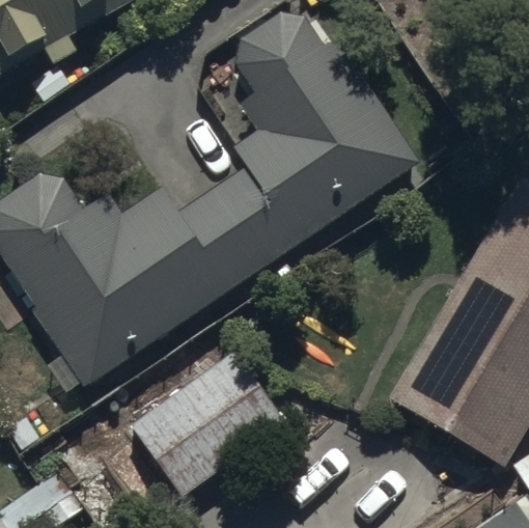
[(80,52),(72,36),(137,0),(0,0),(0,77),(46,52),(54,66),(80,52)]
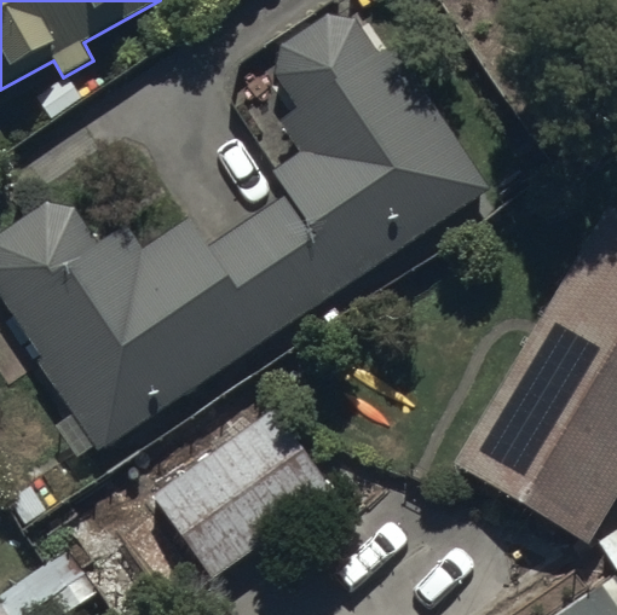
[(101,452),(108,446),(490,190),(393,46),(380,54),(352,17),(329,16),(281,47),(277,77),(298,110),(282,120),(303,152),(275,170),(289,193),(209,244),(191,215),(143,245),(128,221),(99,239),(80,208),(47,201),(0,232),(0,384),(39,358),(76,412),(58,425),(80,457),(97,446),(101,452)]
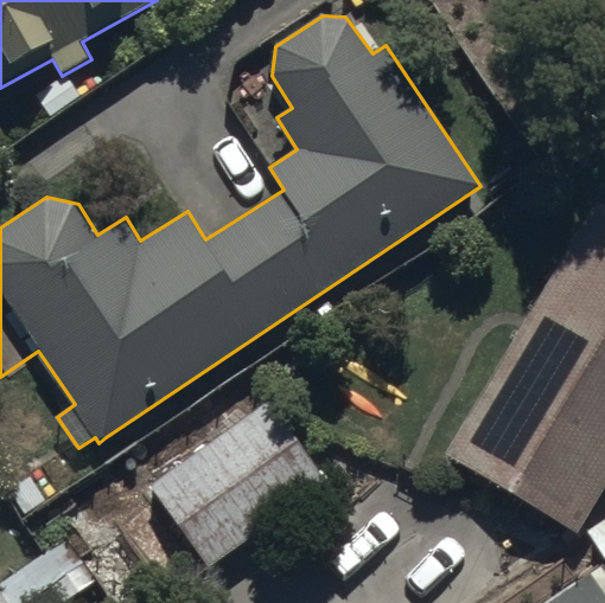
[(604,211),(592,203),(446,448),(577,526),(604,478),(604,211)]
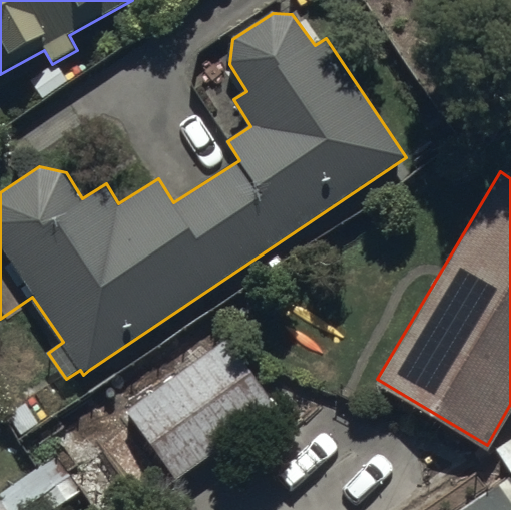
[(223,337),(123,410),(175,479),(275,406),(223,337)]
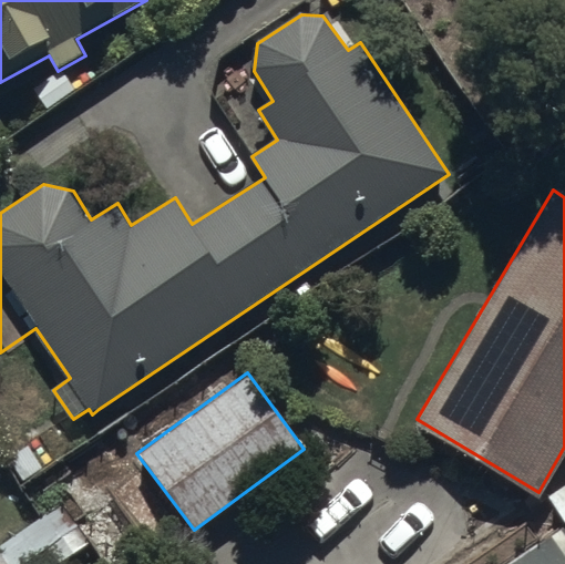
[(1,547),(0,549),(0,563),(21,563),(44,547),(55,563),(60,563),(91,542),(59,500),(0,542),(0,545),(1,547)]
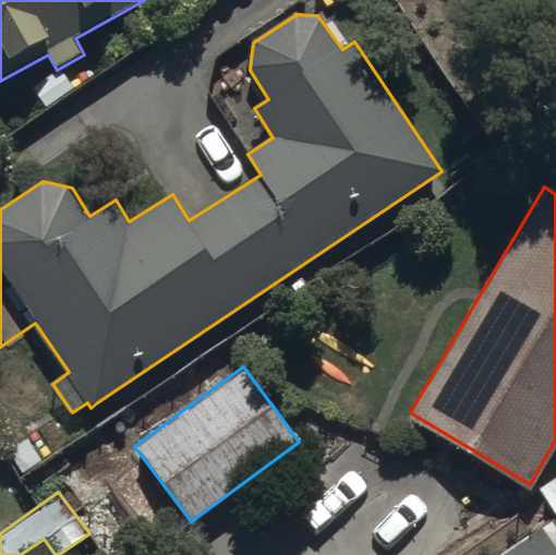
[(555,554),(555,516),(500,554),(555,554)]
